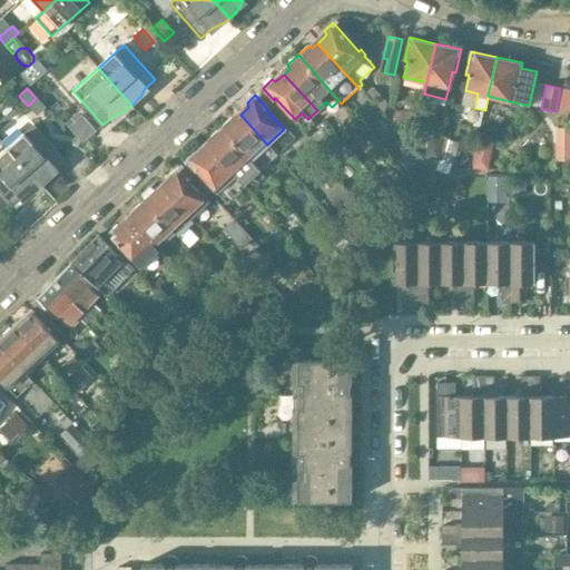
[(267,145),(241,115),(235,119),(231,117),(220,128),(251,160),(267,145)]
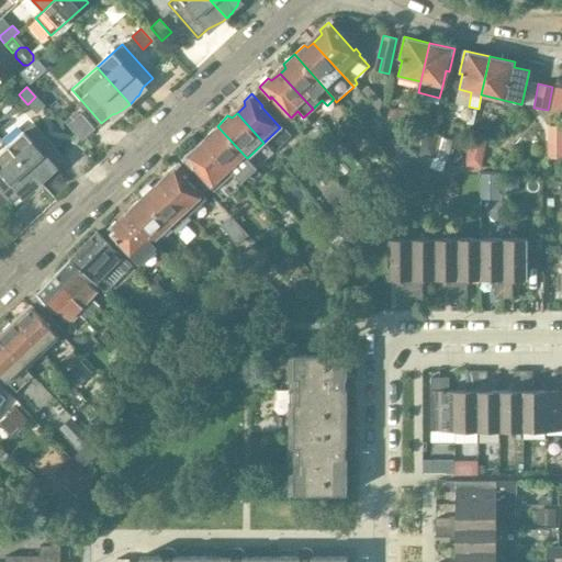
[(63,157),(33,123),(8,146),(37,180),(41,183),(44,180),(47,177),(49,172),(51,170),(53,166),(63,157)]
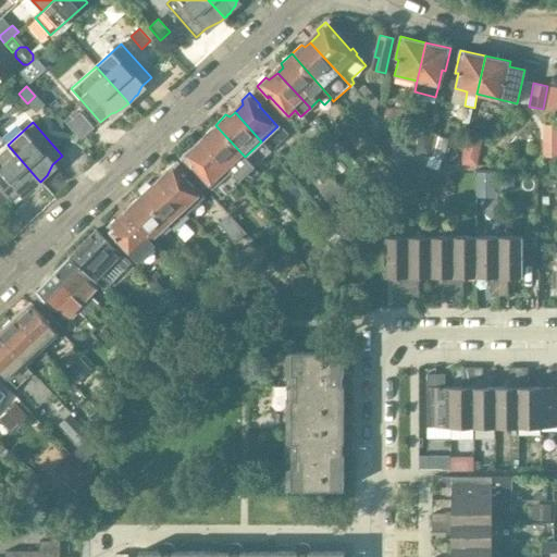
[(544,156),(556,155),(556,124),(544,124),(544,156)]
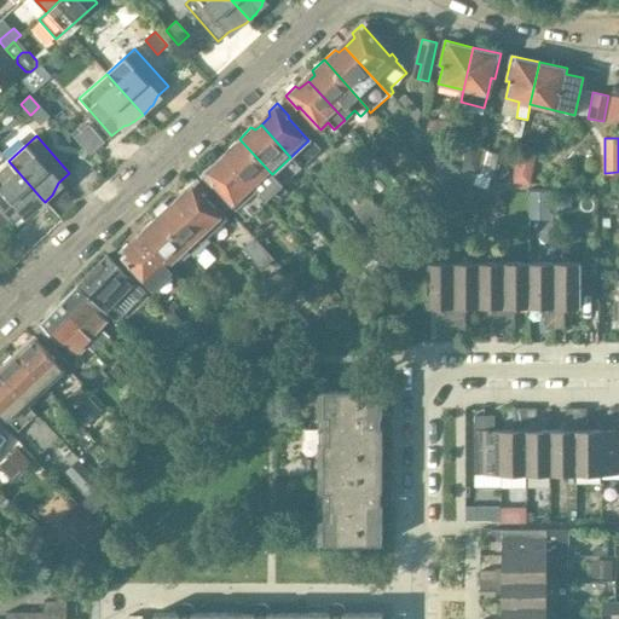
[(283,186),(272,174),(239,139),(229,149),(231,154),(224,160),(253,191),(264,203),(283,186)]
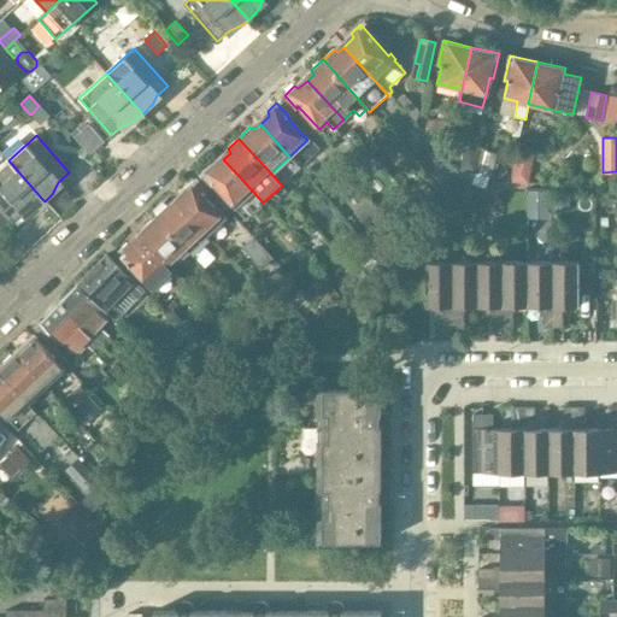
[(495,154),(491,153),(471,148),(464,151),(459,171),(480,194),(486,187),(488,177),(491,177),(495,154)]
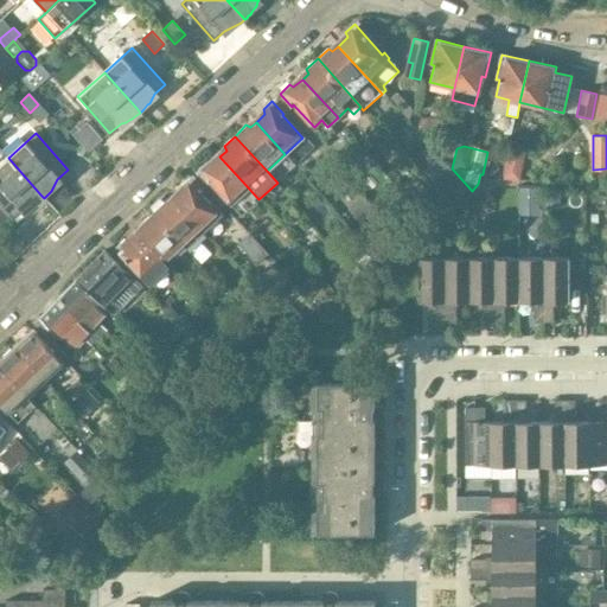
[(519,180),(524,153),(509,149),(503,177),(519,180)]
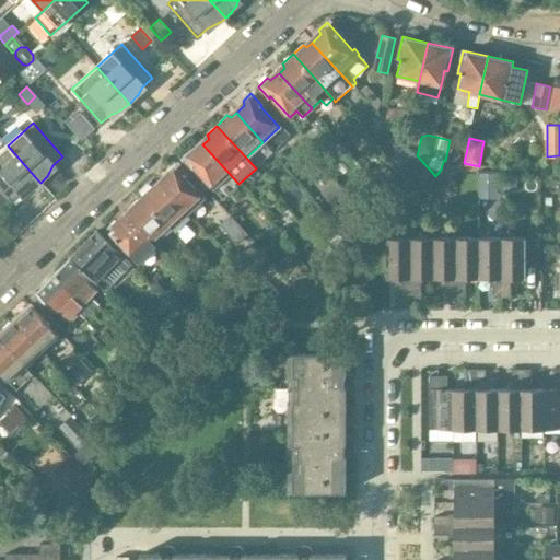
[(229,173),(202,144),(195,151),(190,149),(183,158),(191,168),(194,167),(212,188),(229,173)]
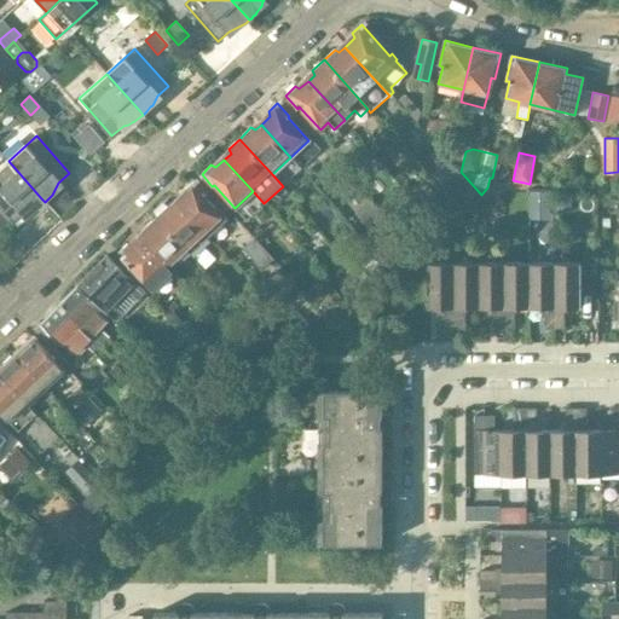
[(9,161),(0,168),(0,208),(13,224),(24,214),(45,202),(41,198),(9,161)]
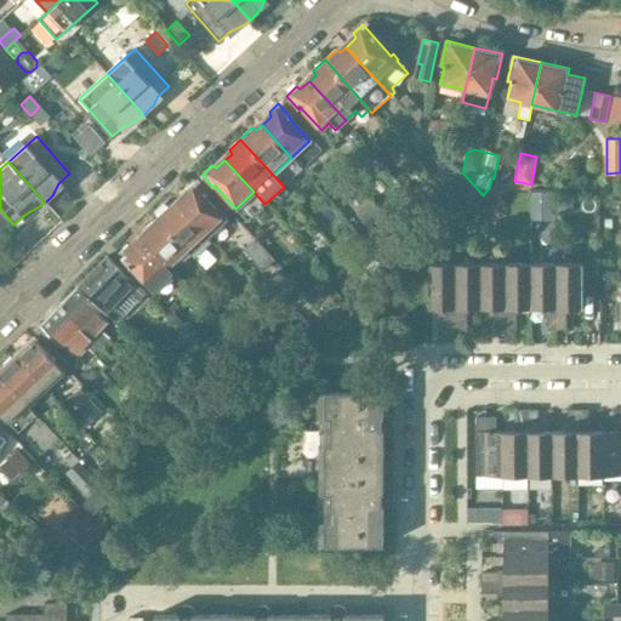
[(480,195),(460,172),(451,180),(472,203),(480,195)]
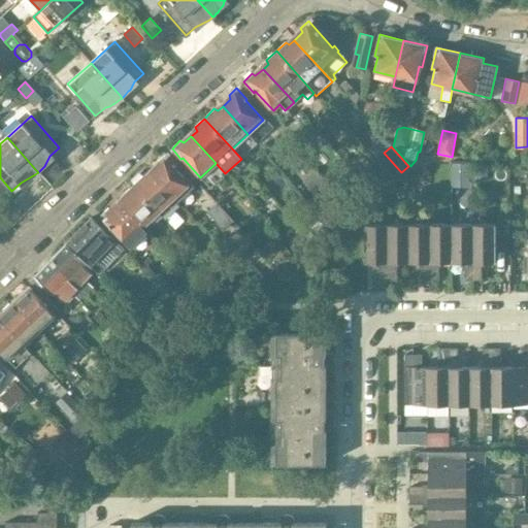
[(159,166),(151,173),(175,200),(192,186),(174,166),(175,165),(165,155),(157,162),(159,166)]
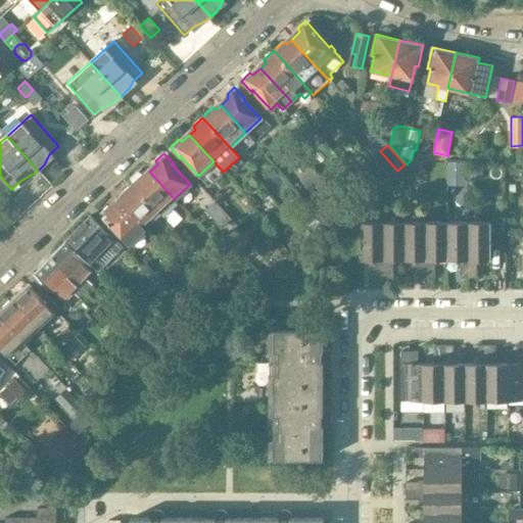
[(174,198),(149,172),(145,176),(141,175),(131,184),(158,212),(165,220),(174,212),(167,205),(174,198)]
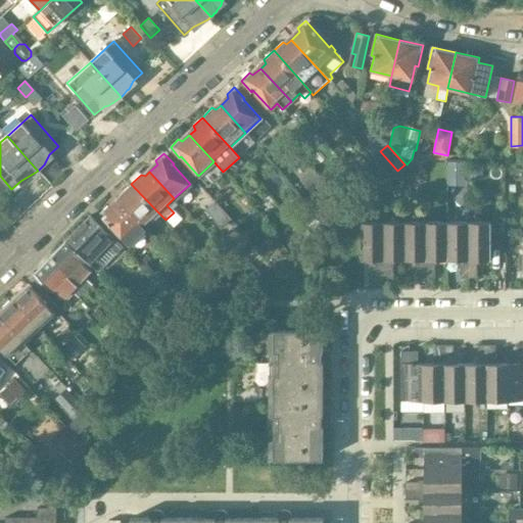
[(131,184),(122,192),(124,196),(116,202),(141,229),(158,212),(131,184)]
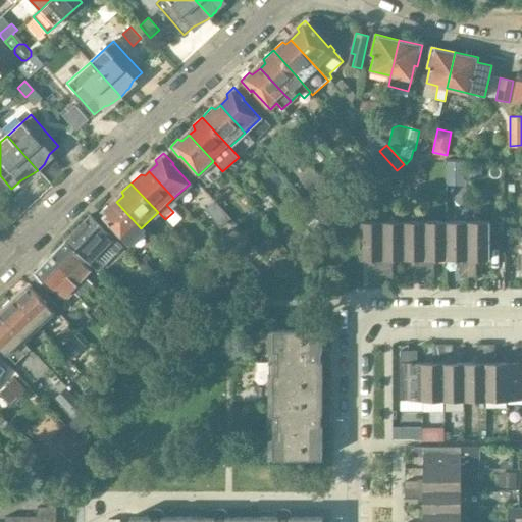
[(231,219),(214,201),(205,210),(222,228),(231,219)]
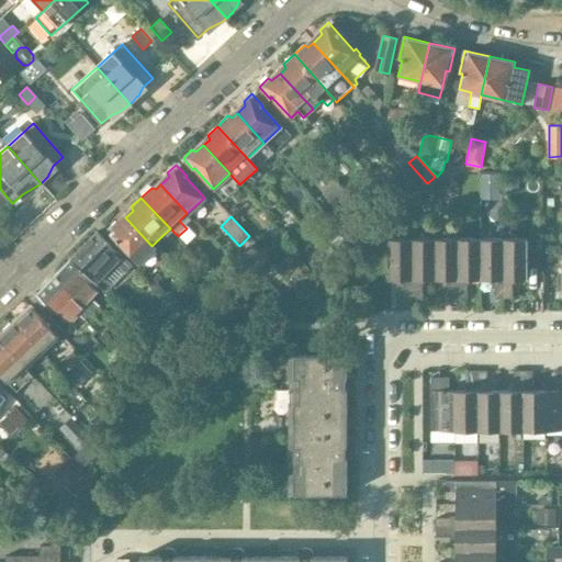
[(120,223),(115,221),(107,229),(116,239),(117,239),(136,259),(152,246),(125,217),(120,223)]
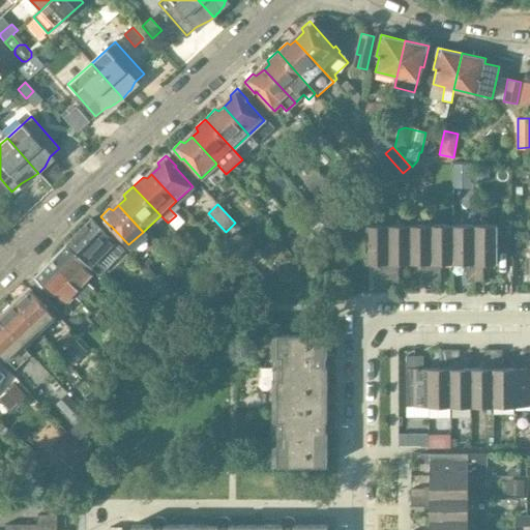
[(122,251),(90,218),(75,235),(108,266),(115,259),(122,251)]
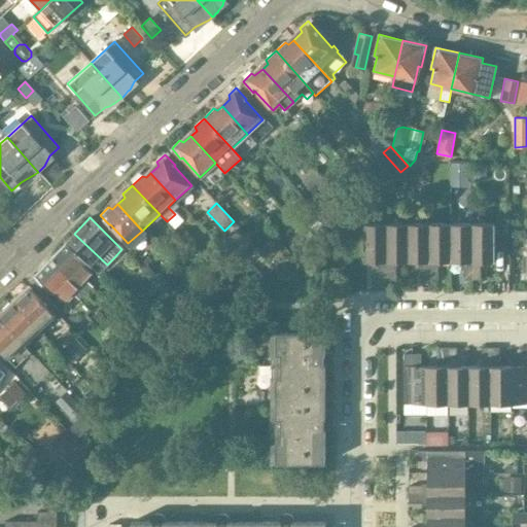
[(386,223),(363,223),(363,261),(377,261),(377,280),(386,280),(386,223)]
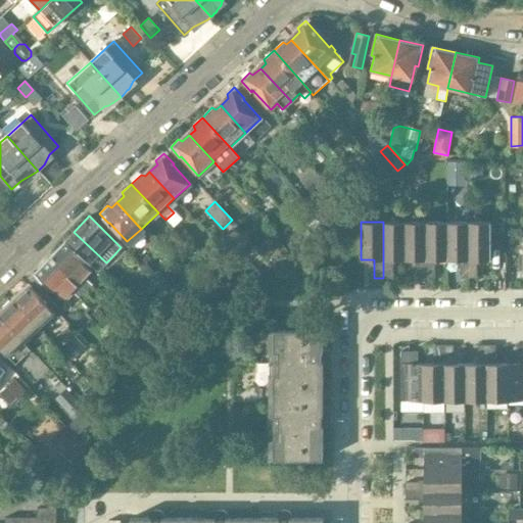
[(403,222),(383,222),(383,278),(391,278),(391,259),(405,259),(403,222)]
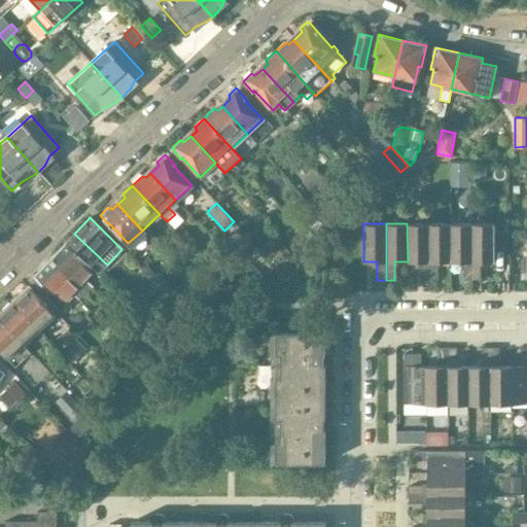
[(428,223),(407,223),(408,261),(420,261),(420,280),(429,280),(428,223)]
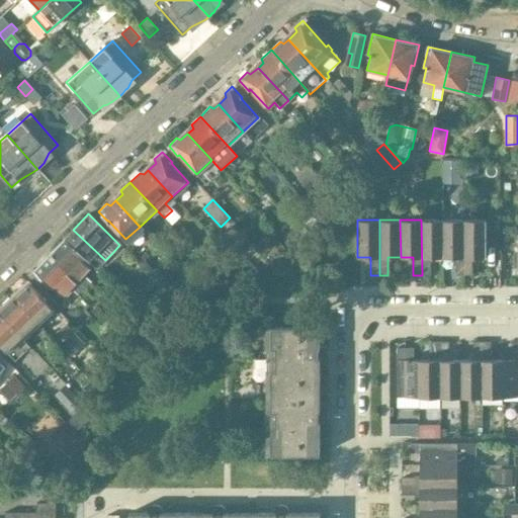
[(442,220),(421,220),(422,275),(430,275),(430,257),(442,257),(442,220)]
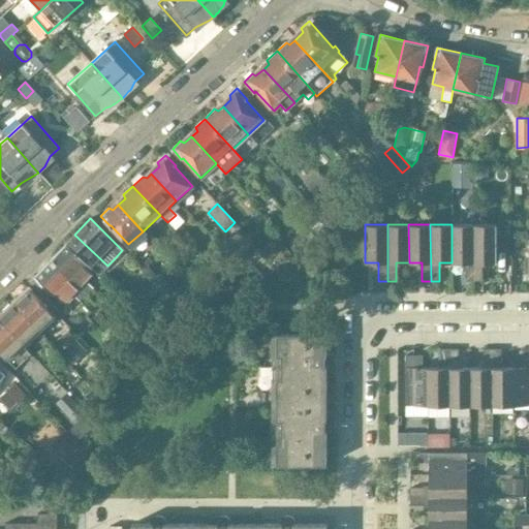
[(473,224),(452,224),(452,262),(464,262),(464,281),(473,281),(473,224)]
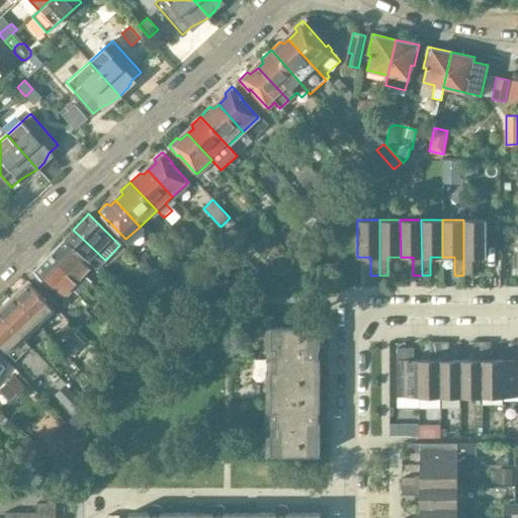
[(485,220),(463,220),(463,275),(471,275),(471,257),(485,257),(485,220)]
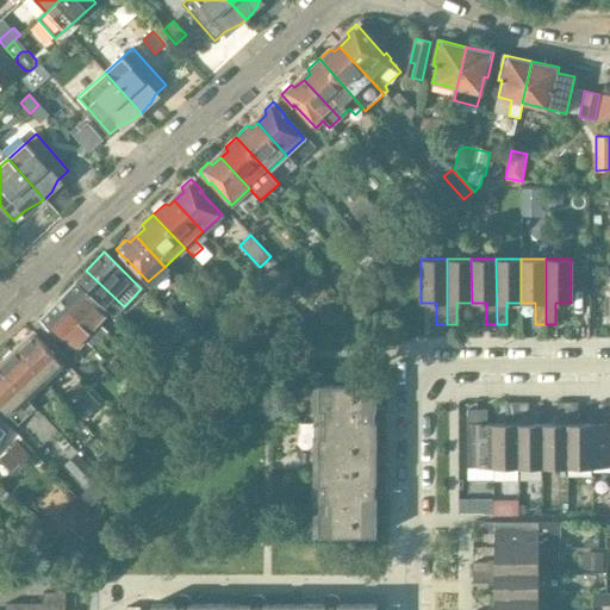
[(124,306),(86,271),(70,287),(105,322),(106,319),(109,322),(119,311),(124,306)]
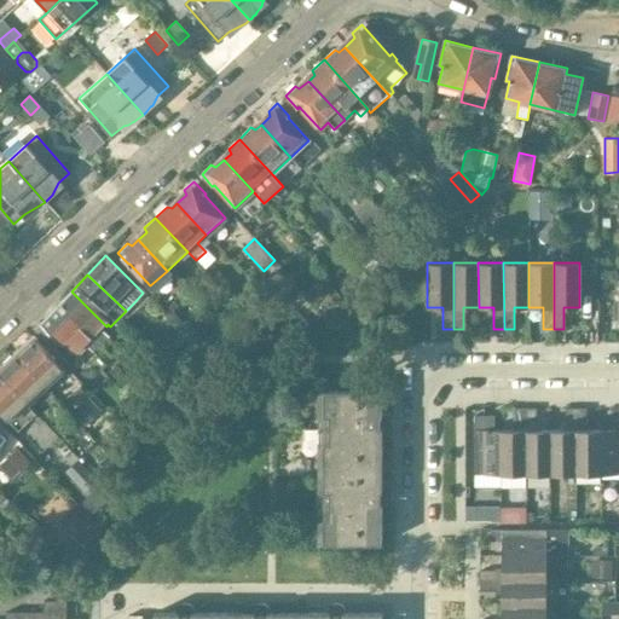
[(106,327),(71,291),(55,310),(94,348),(106,337),(100,333),(106,327)]
